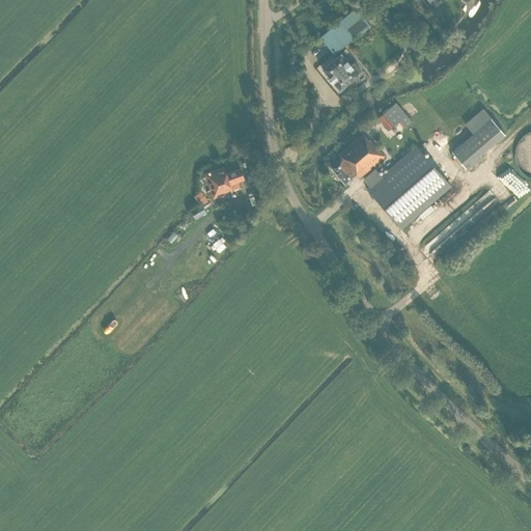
[(372,17),(386,7),(382,0),(368,9),(372,17)]
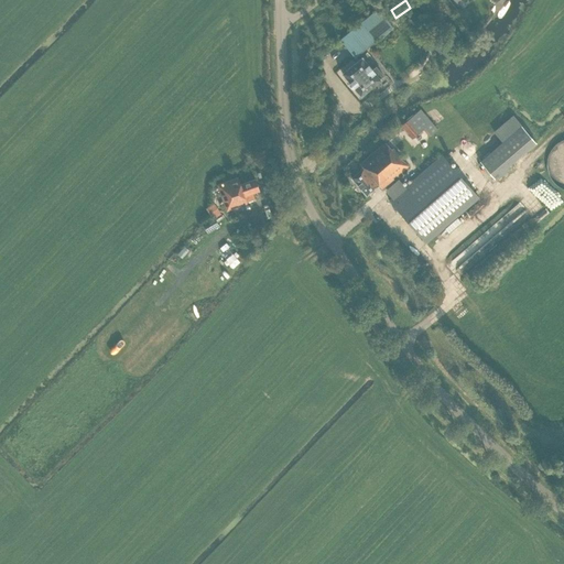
[(392,26),(378,8),(339,39),(354,57),(392,26)]
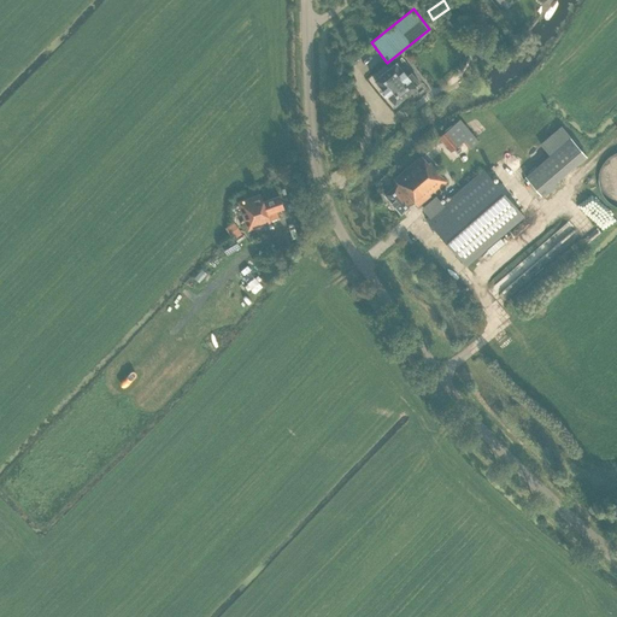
[(395,105),(417,88),(397,63),(375,81),(383,90),(383,92),(387,95),(395,105)]
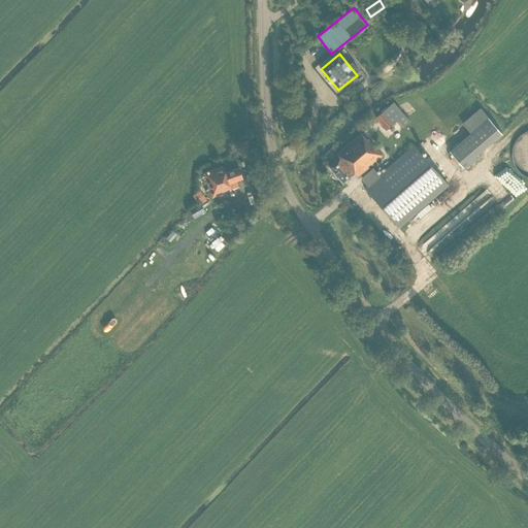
[(398,119),(403,125),(409,120),(394,101),(375,117),(386,129),(398,119)]
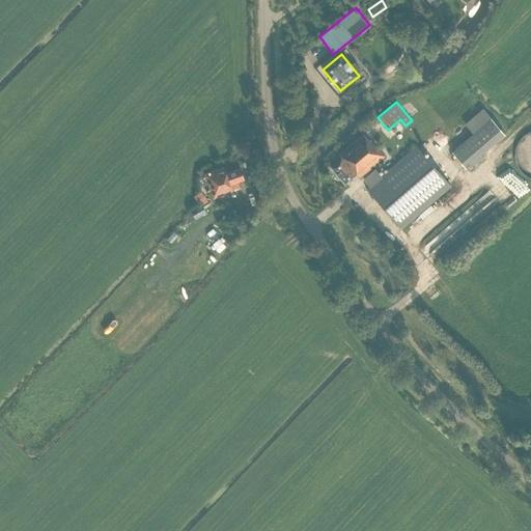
[(503,135),(481,111),(465,124),(473,134),(451,151),(465,168),(503,135)]
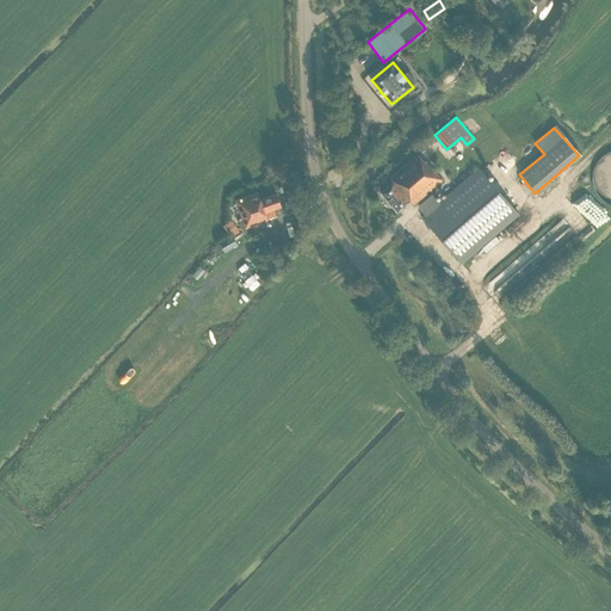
[(594,170),(593,174),(593,180),(594,185),(597,190),(599,195),(603,198),(606,202),(610,203),(610,149),(610,150),(606,153),(602,156),(598,160),(596,165),(594,170)]
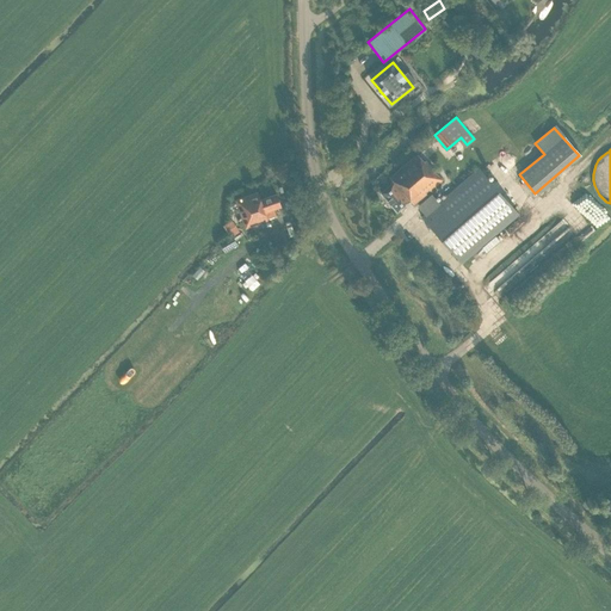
[(454,170),(437,150),(423,162),(417,155),(390,178),(393,181),(381,192),(396,211),(409,201),(413,205),(454,170)]
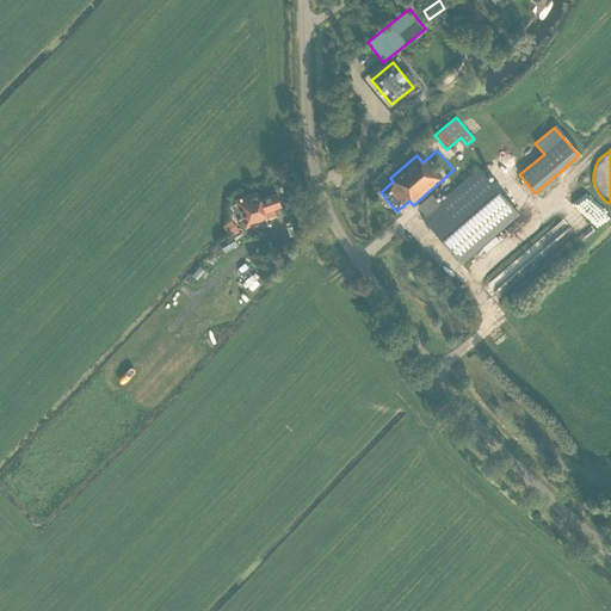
[(423,217),(462,264),(519,215),(480,168),(423,217)]
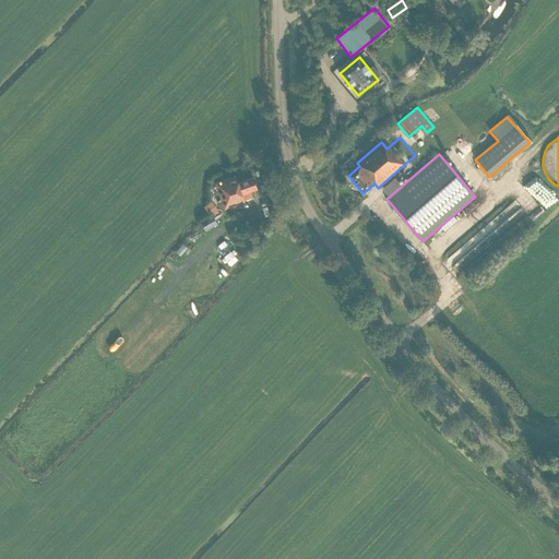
[(242,194),(257,189),(253,178),(238,183),(236,176),(216,183),(225,209),(245,202),(242,194)]
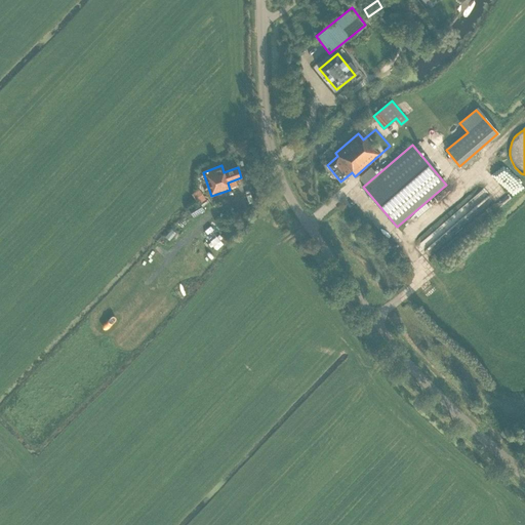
[(258,201),(251,194),(240,205),(247,212),(258,201)]
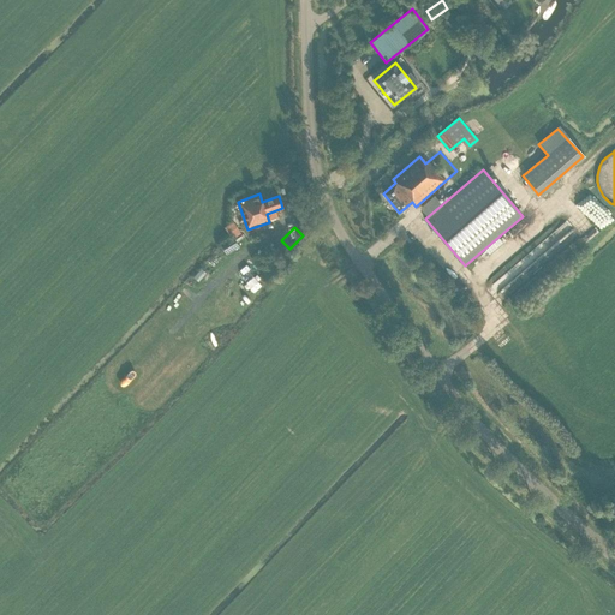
[(239,248),(234,239),(222,246),(227,255),(239,248)]
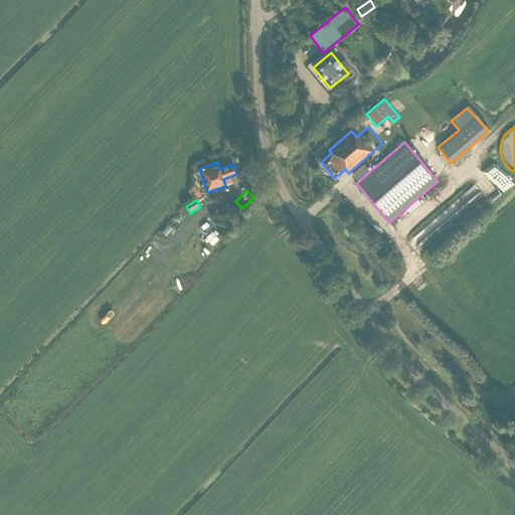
[(456,209),(459,215),(459,214),(461,217),(472,210),(468,202),(456,209)]
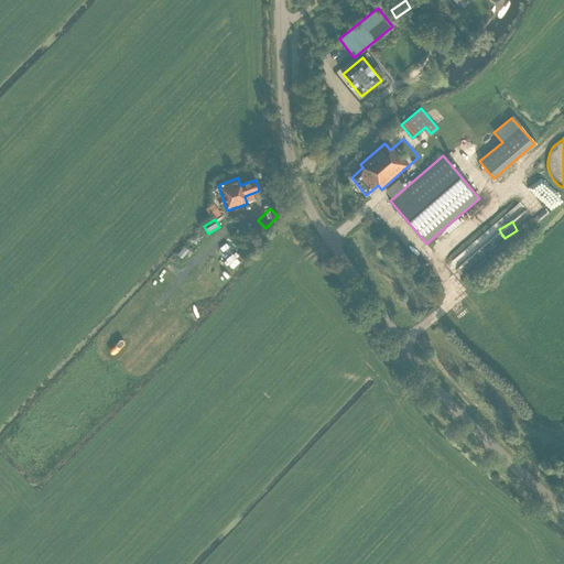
[(251,251),(242,245),(235,253),(243,260),(251,251)]
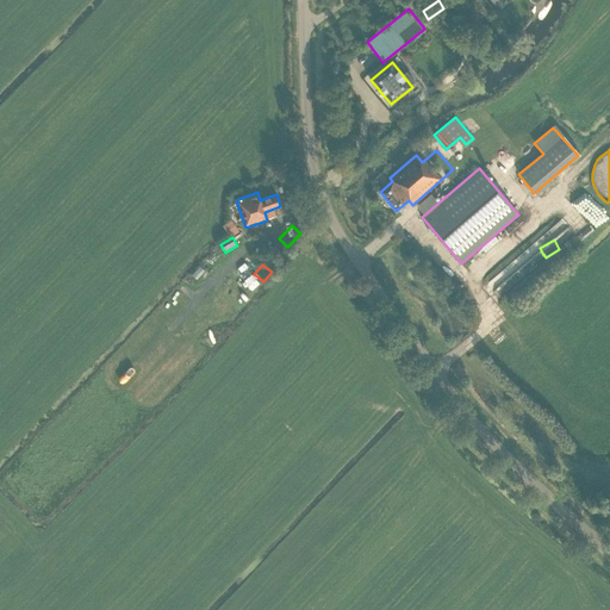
[(181,310),(193,292),(187,287),(175,306),(181,310)]
